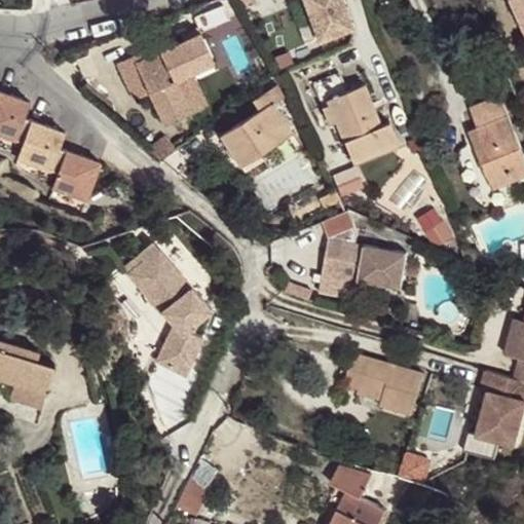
[(352,28),(341,0),(303,0),(320,40),(352,28)]
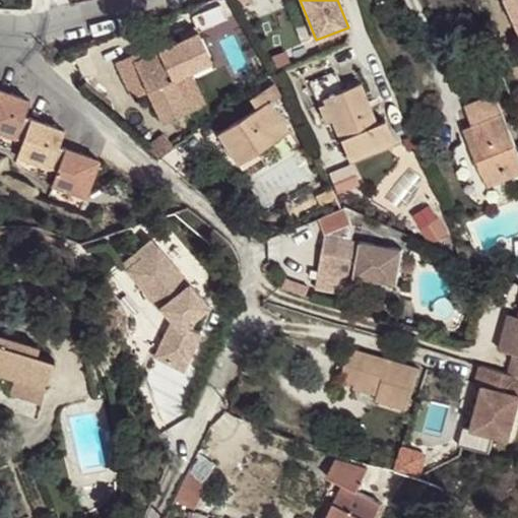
[(517,0),(504,0),(517,33),(517,31),(517,0)]
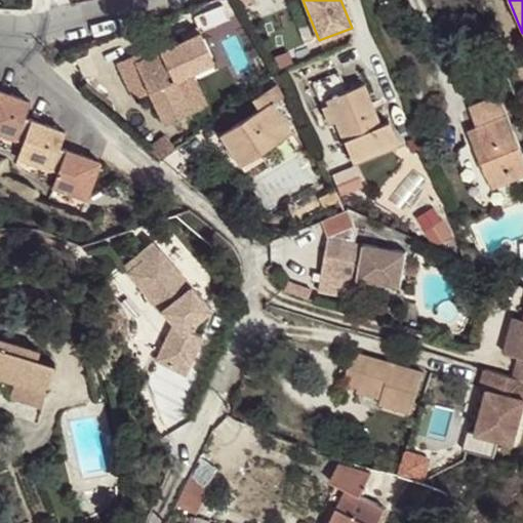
[(212,64),(198,34),(159,52),(134,64),(131,56),(115,66),(132,101),(147,93),(162,127),(190,114),(174,81),(212,64)]
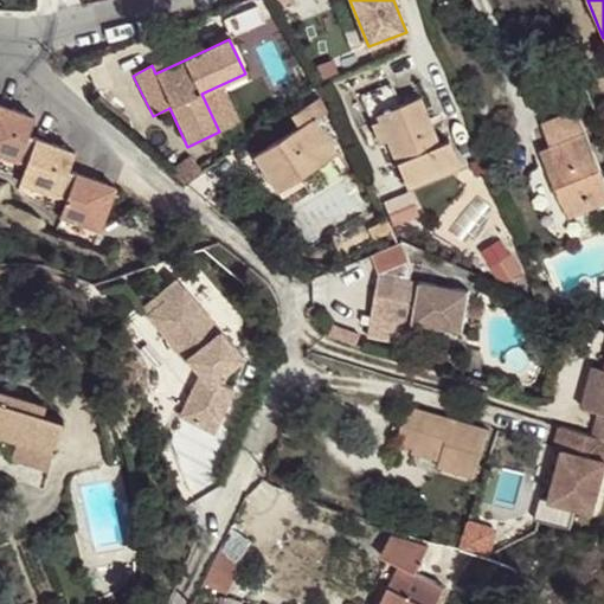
[(155,74),(184,60),(180,52),(152,65),(155,74)]
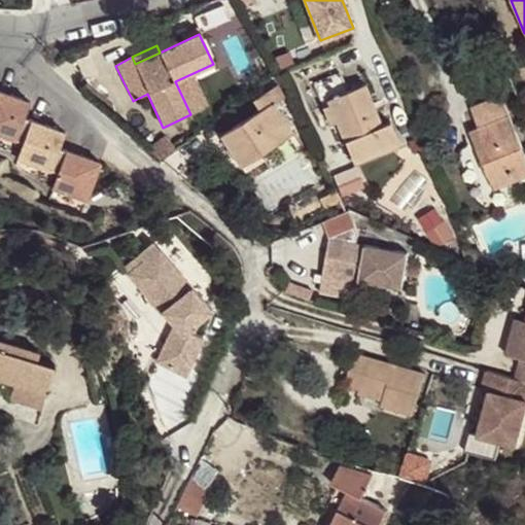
[(175,81),(190,114),(199,110),(188,88),(217,73),(213,64),(175,81)]
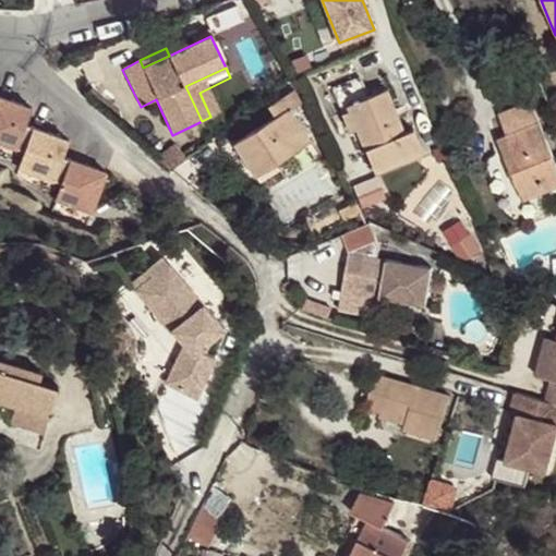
[(374,174),(422,155),(412,131),(401,135),(384,92),(366,98),(359,80),(328,91),(339,117),(342,116),(349,112),(355,130),(374,174)]
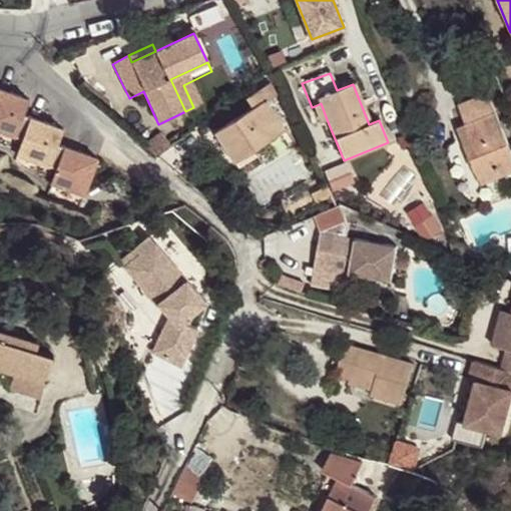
[(252,109),(213,134),(231,163),(233,162),(250,151),(285,130),(266,101),(276,95),(270,84),(245,99),(252,109)]
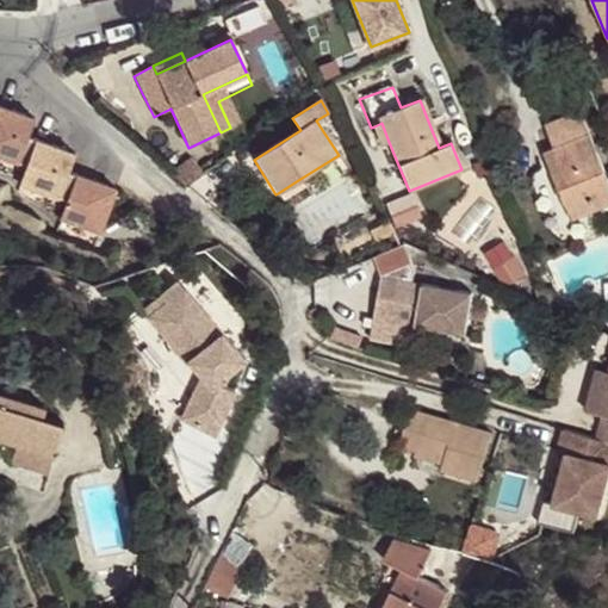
[(98,235),(113,190),(67,173),(73,155),(25,137),(32,119),(0,107),(0,159),(24,167),(18,186),(64,203),(59,222),(98,235)]
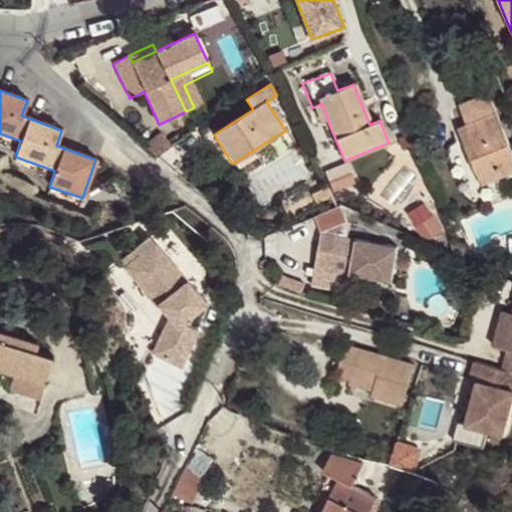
[(458,128),(482,187),(511,175),(511,160),(493,114),(485,117),(477,98),(459,106),(466,124),(458,128)]
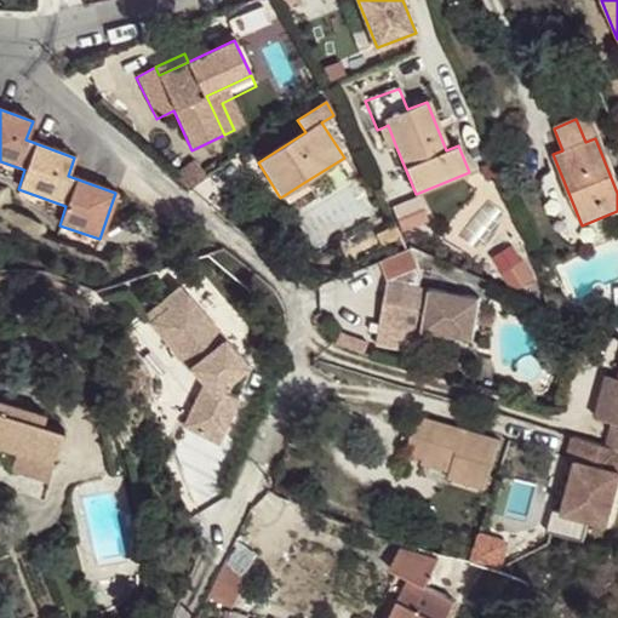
[(388,148),(395,144),(388,125),(381,129),(388,148)]
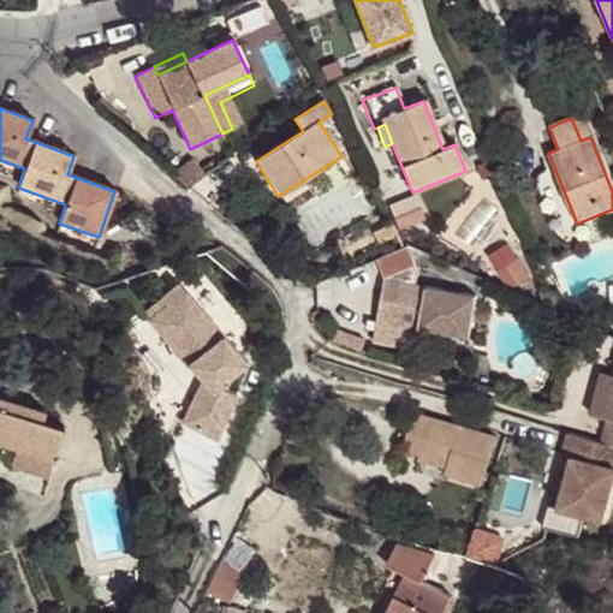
[(362,174),(353,158),(345,161),(352,178),(362,174)]
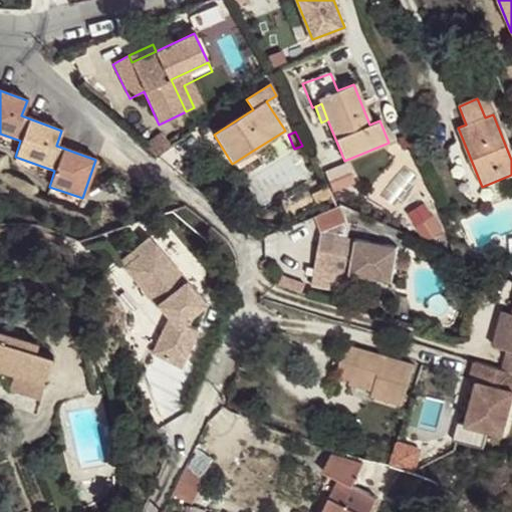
[(156,159),(169,149),(159,136),(143,148),(156,159)]
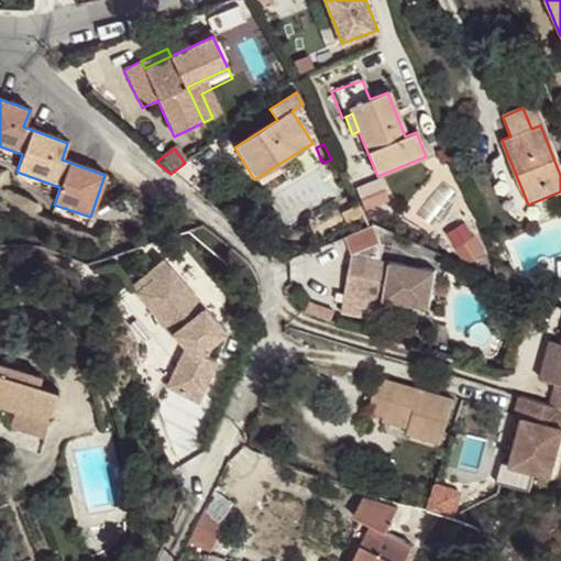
[(279,172),(275,166),(256,178),(260,185),(279,172)]
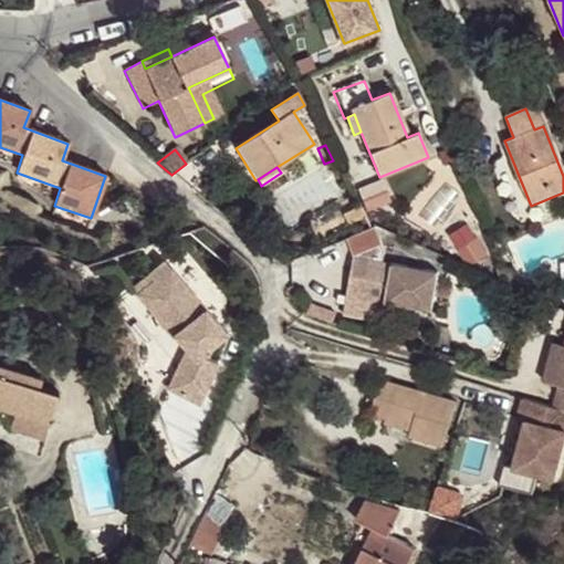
[(359,207),(342,216),(347,225),(364,217),(359,207)]
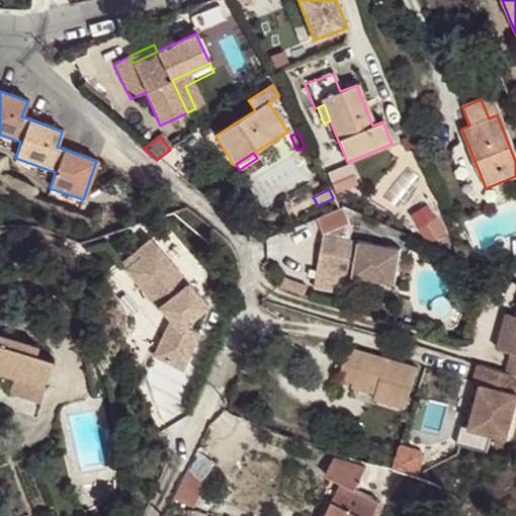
[(341,209),(317,220),(323,236),(317,271),(351,278),(393,285),(399,250),(348,241),(350,231),(341,209)]
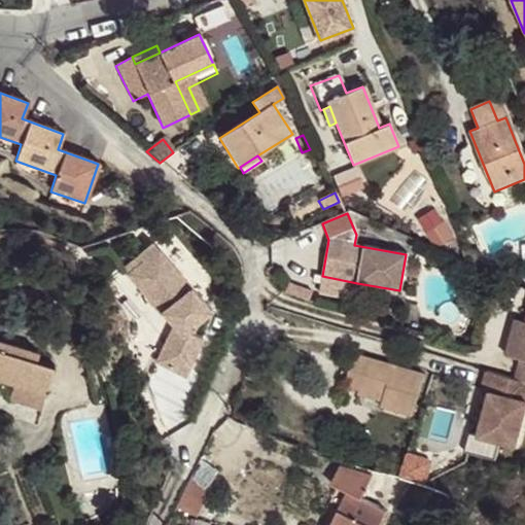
[(451,239),(442,223),(425,235),(435,248),(451,239)]
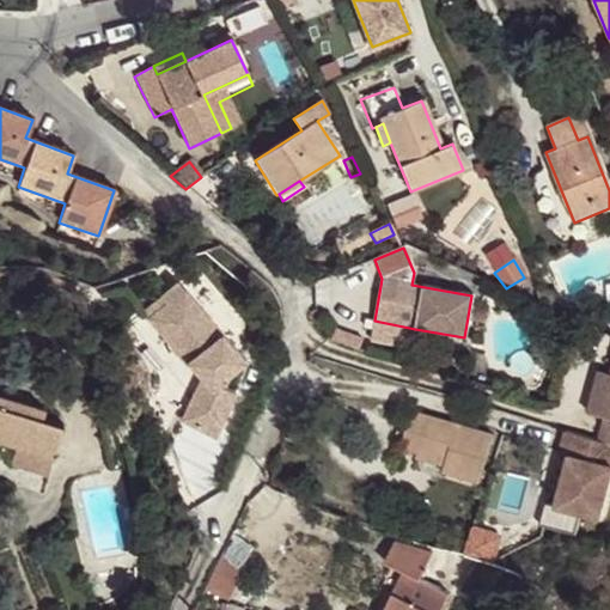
[(230,371),(244,359),(177,281),(160,296),(168,303),(148,318),(187,364),(189,361),(202,377),(201,379),(182,420),(214,435),(235,391),(223,386),(230,371)]
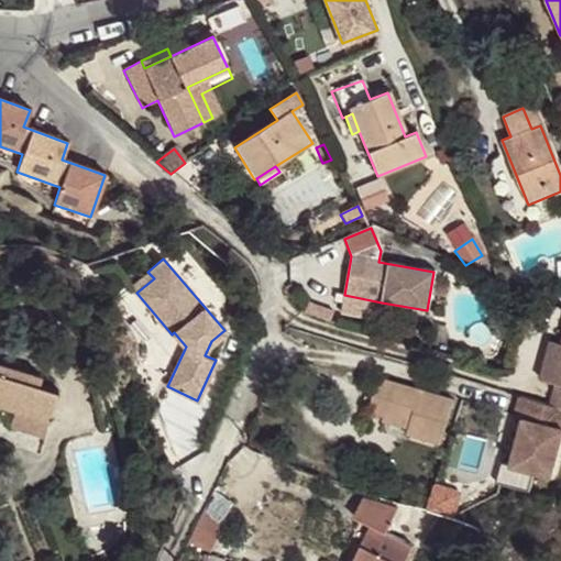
[(509,268),(493,268),(498,283),(514,283),(509,268)]
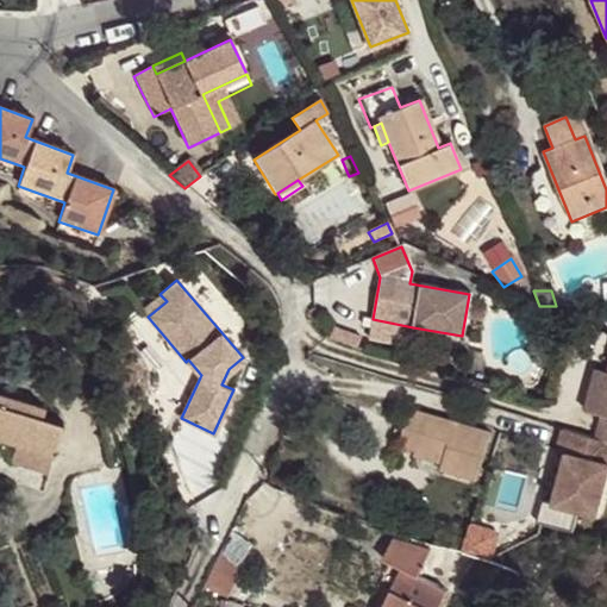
[(160,294),(142,310),(148,317),(167,301),(160,294)]
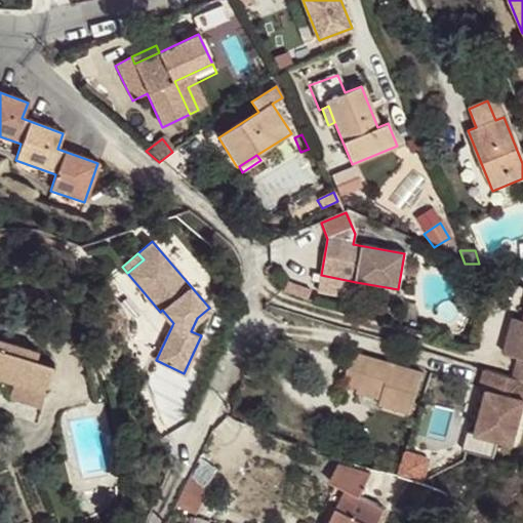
[(354,294),(356,282),(321,275),(319,288),(354,294)]
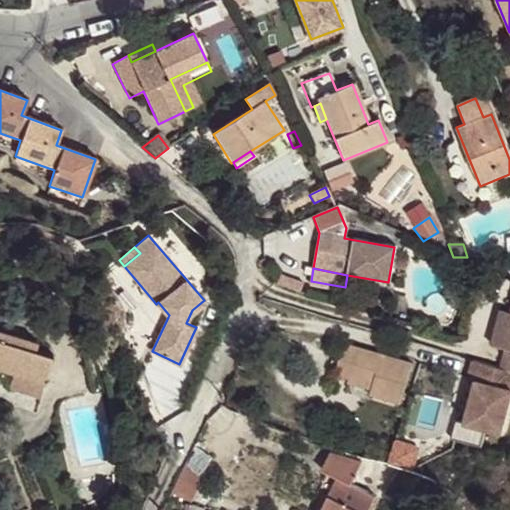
[(389,302),(377,300),(375,310),(387,313),(389,302)]
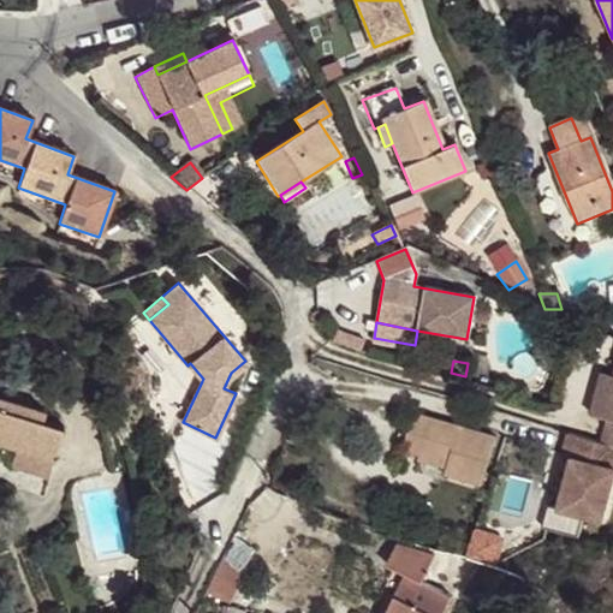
[(190,363),(188,365),(202,381),(203,379),(190,363)]
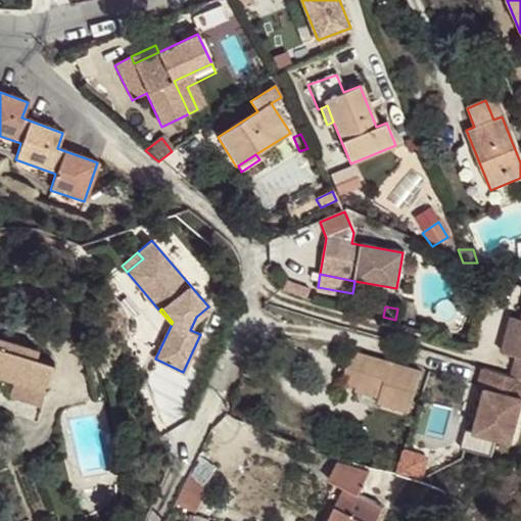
[(520,380),(520,319),(520,320),(511,317),(501,353),(515,358),(509,377),(520,380)]
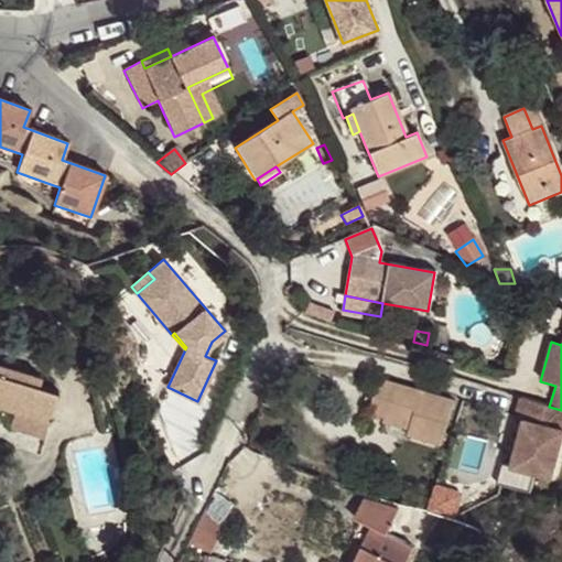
[(0,407),(14,410),(49,420),(56,392),(38,387),(40,377),(0,365),(0,407)]
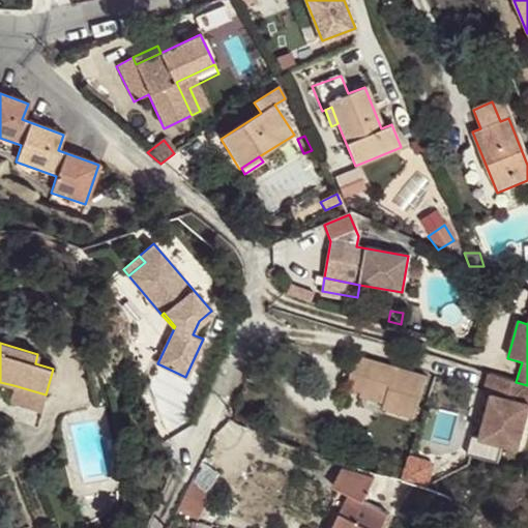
[(426,377),(355,356),(345,388),(359,392),(384,400),(383,405),(381,410),(413,419),(426,377)]
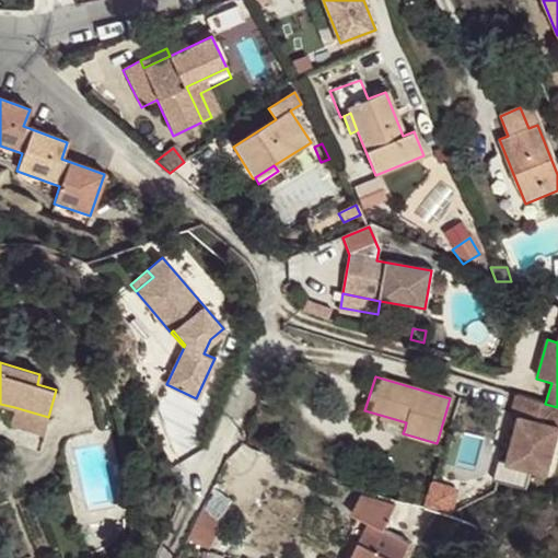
[(543,476),(557,425),(557,407),(545,404),(514,395),(509,415),(516,418),(503,463),(495,461),(488,481),(521,491),(526,471),(543,476)]
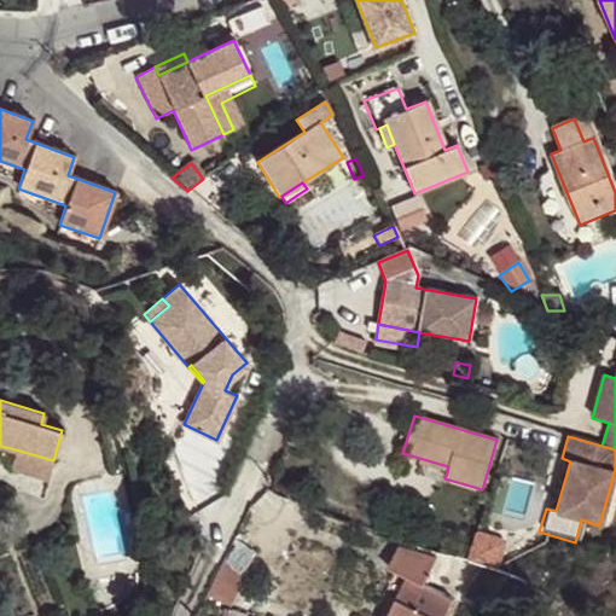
[(16,449),(10,471),(47,482),(53,460),(16,449)]
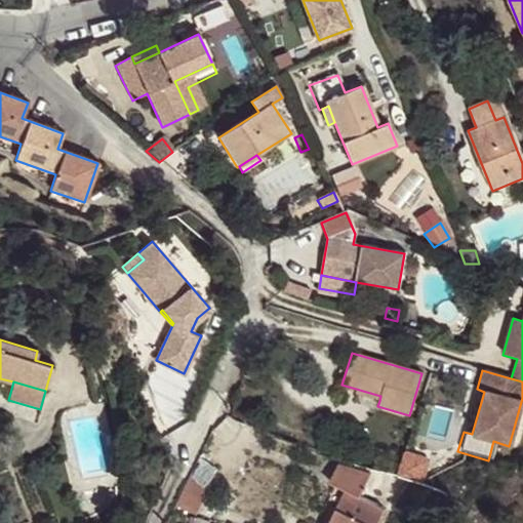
[(380,396),(356,389),(355,395),(379,401),(380,396)]
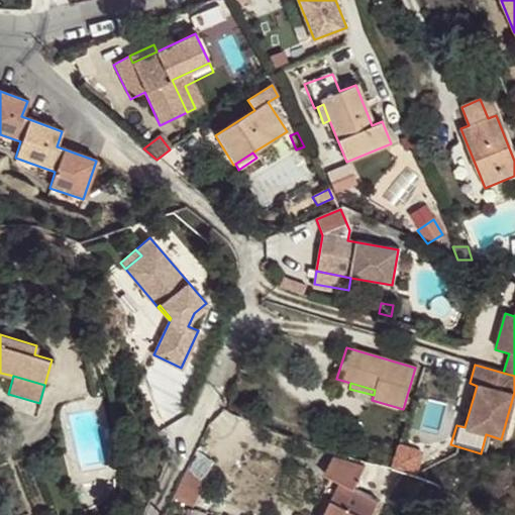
[(397,446),(395,464),(420,468),(423,449),(397,446)]
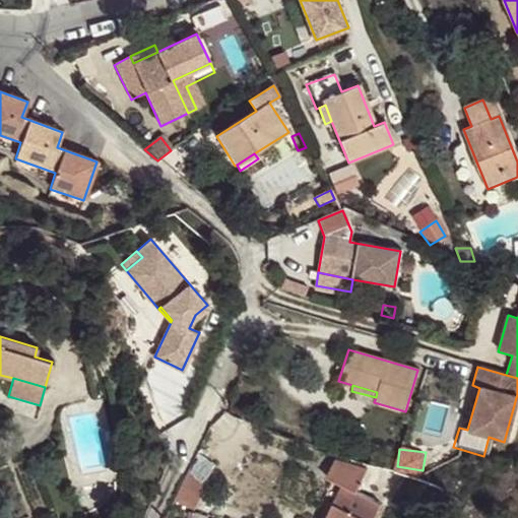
[(337,463),(364,472),(366,468),(339,458),(337,463)]
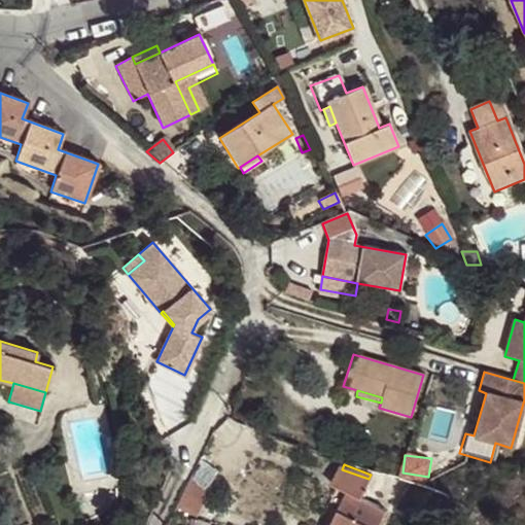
[(377,524),(383,515),(357,501),(369,479),(342,469),(337,467),(329,487),(346,495),(329,524),(377,524)]
